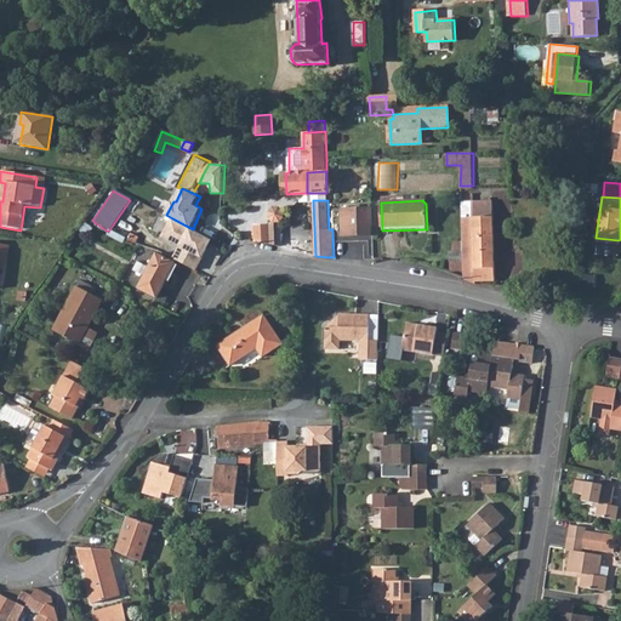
[(465,279),(477,284),(477,281),(496,281),(494,201),(473,203),(474,217),(463,217),(465,279)]
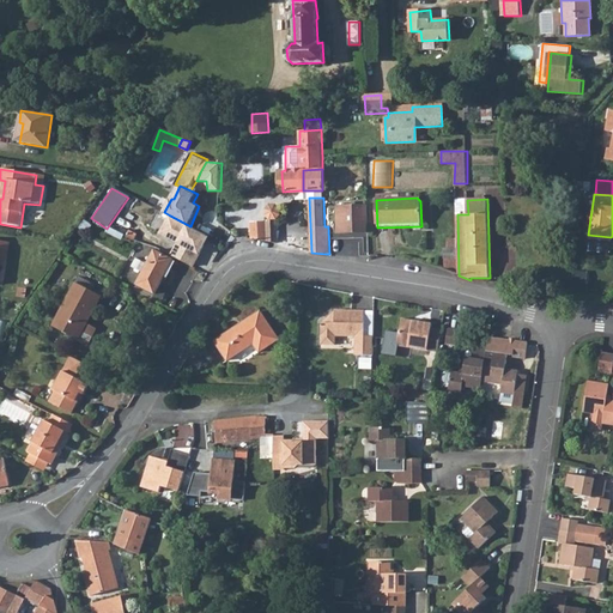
[(457,214),(468,214),(467,200),(456,200),(457,214)]
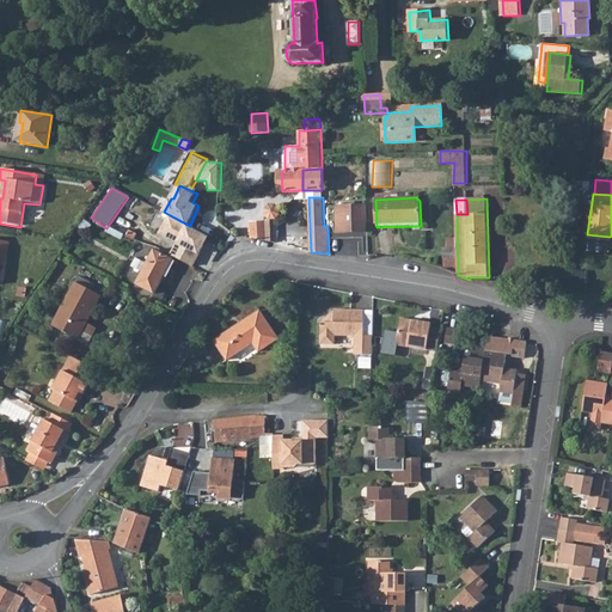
[(271,218),(276,218),(280,214),(280,208),(275,204),(270,204),(267,208),(267,215),(271,218)]
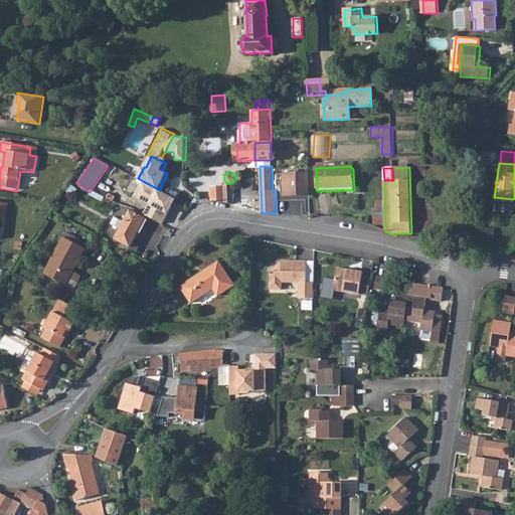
[(284,197),(309,196),(308,172),(284,173),(284,197)]
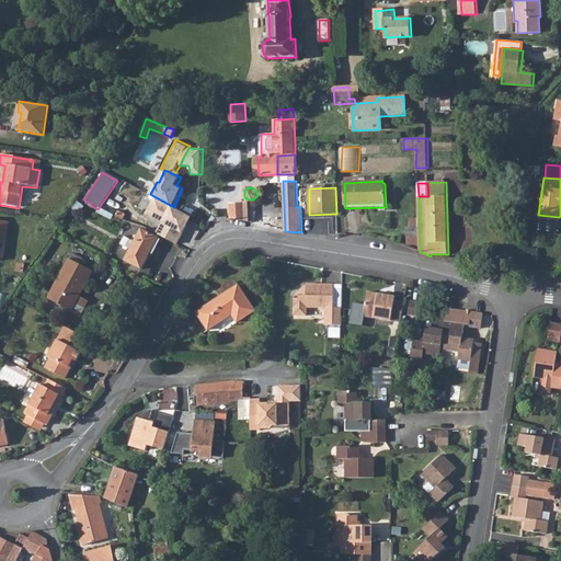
[(174,207),(156,197),(146,214),(162,222),(158,232),(180,243),(193,217),(174,207)]
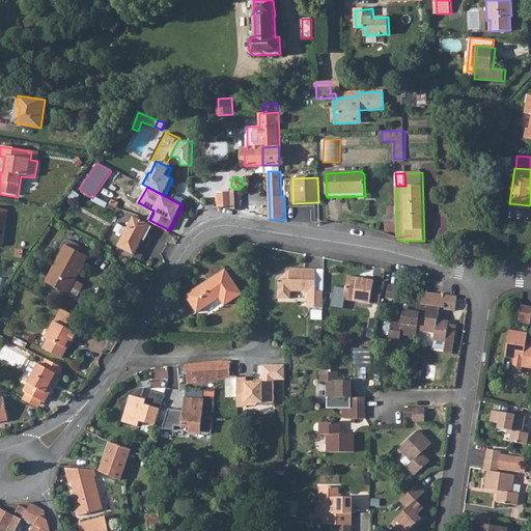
[(230,192),(231,208),(241,211),(240,189),(235,189),(231,187),(231,192),(230,192)]
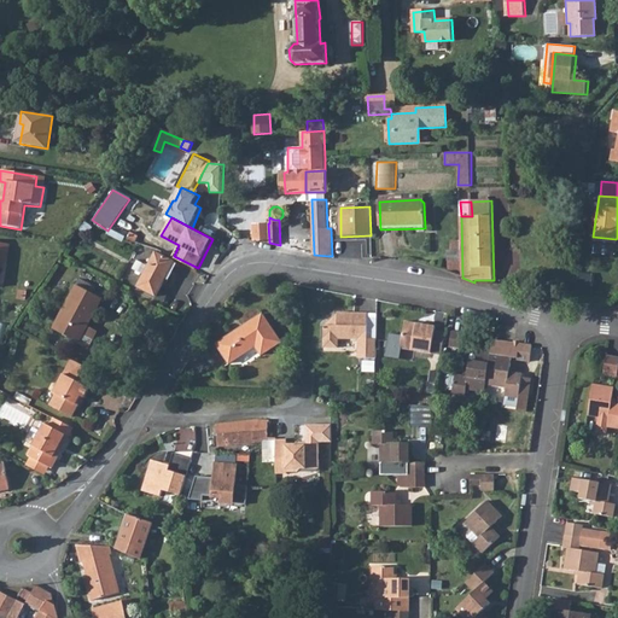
[(254,240),(269,243),(268,223),(254,225),(254,240)]
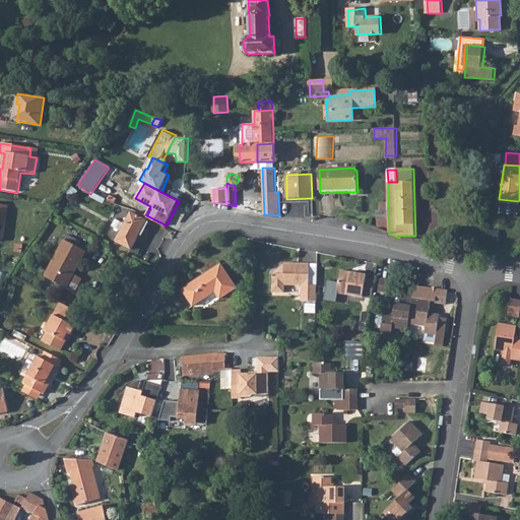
[(0,218),(7,219),(9,205),(0,203),(0,218)]
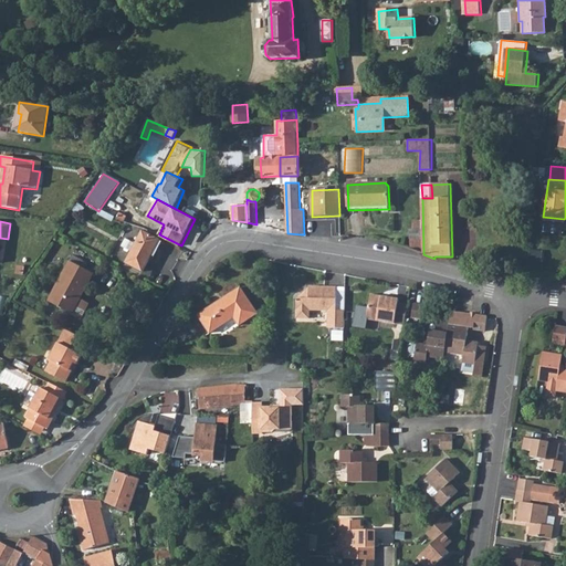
[(143,271),(159,240),(143,231),(126,262),(143,271)]
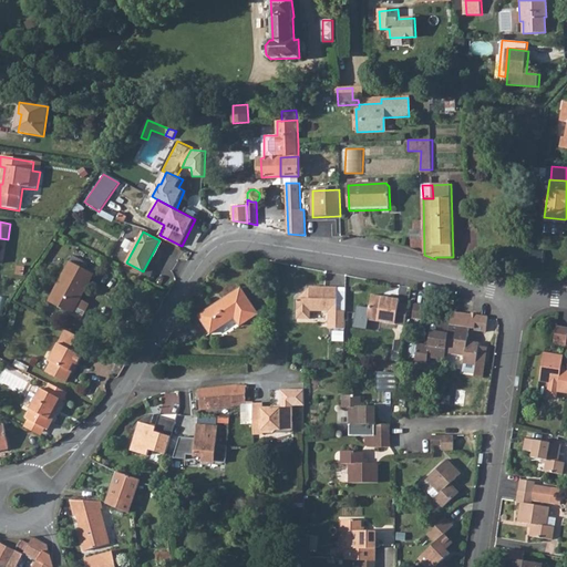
[(70,261),(49,301),(78,317),(82,316),(89,303),(80,299),(93,274),(70,261)]
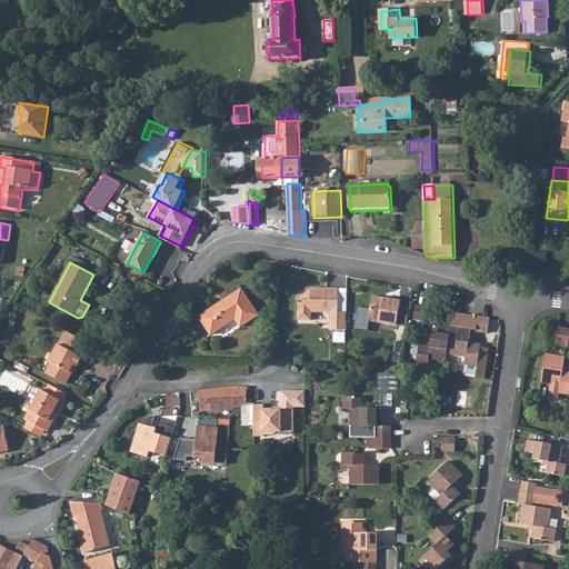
[(346,311),(337,311),(337,289),(308,288),(308,292),(301,300),(297,300),(297,316),(300,319),(308,319),(311,316),(311,311),(328,311),(328,329),(345,329),(346,311)]
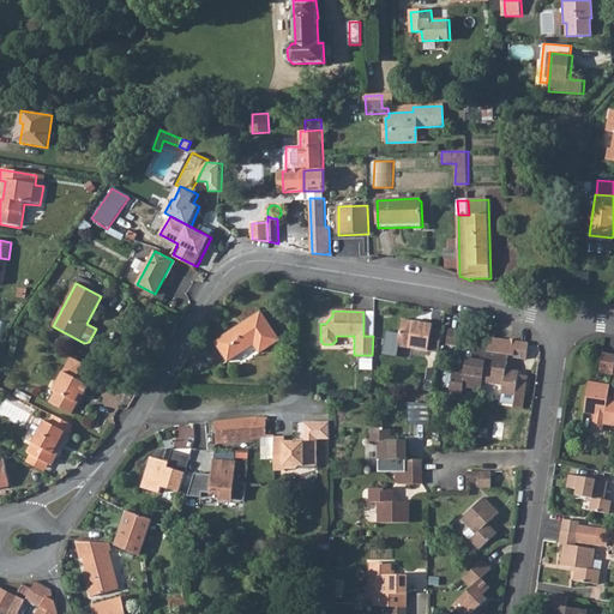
[(228,362),(254,345),(260,354),(280,341),(260,312),(215,343),(228,362)]
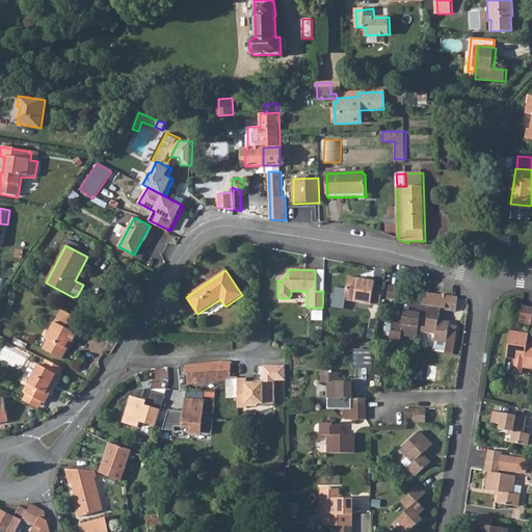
[(381,285),(372,284),(372,280),(362,278),(362,280),(355,280),(356,277),(346,276),(343,299),(379,304),(381,285)]
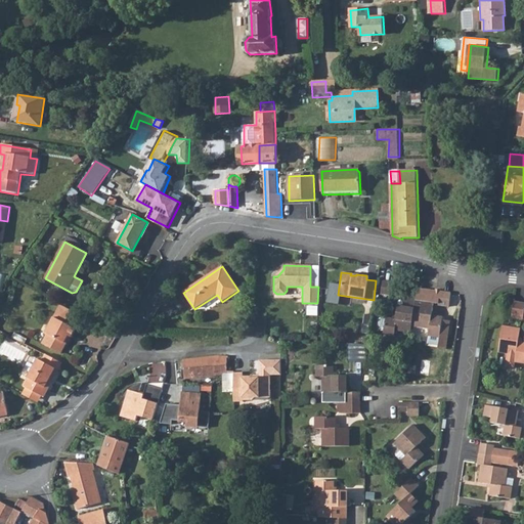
[(389,294),(392,280),(381,278),(379,293),(389,294)]
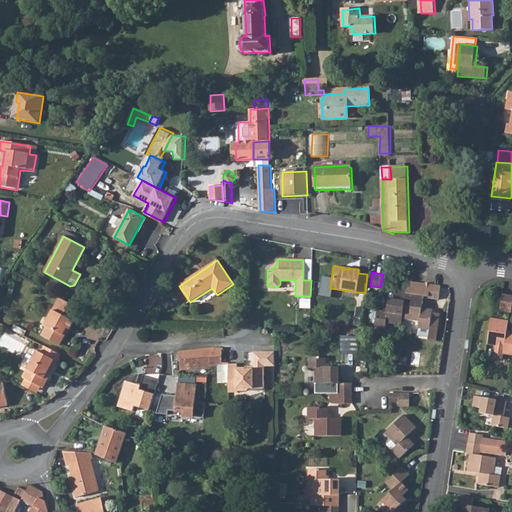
[(439,300),(441,286),(408,281),(407,292),(402,318),(419,320),(418,328),(419,328),(418,336),(428,337),(430,325),(437,326),(439,313),(432,312),(432,309),(422,308),(424,295),(429,295),(429,298),(439,300)]
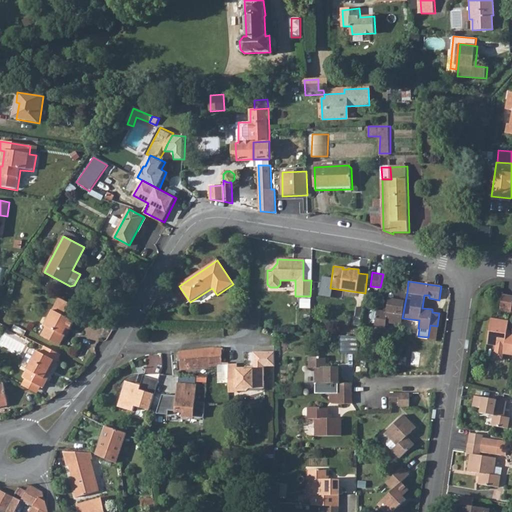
[(333,296),(344,298),(345,290),(334,289),(333,296)]
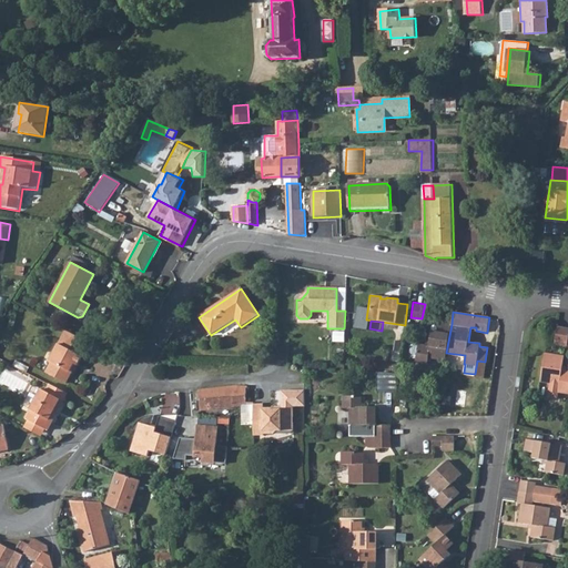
[(446,353),(452,324),(438,322),(436,332),(430,331),(429,344),(416,343),(414,362),(426,364),(427,357),(445,359),(446,353)]
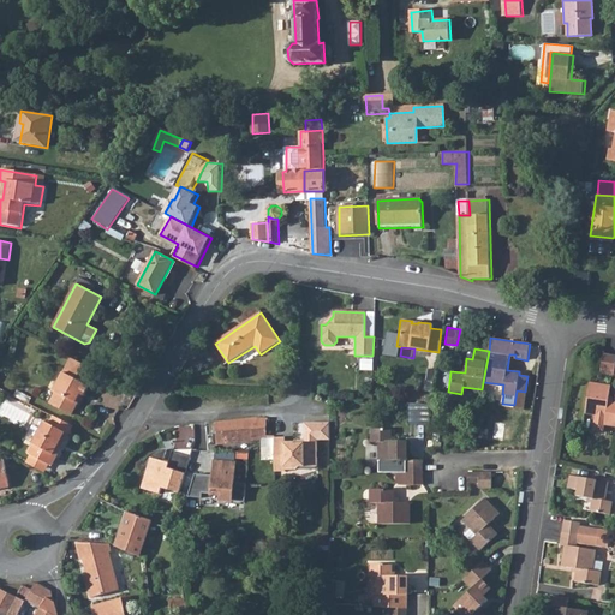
[(614,366),(614,356),(605,354),(603,370),(614,371),(614,366)]
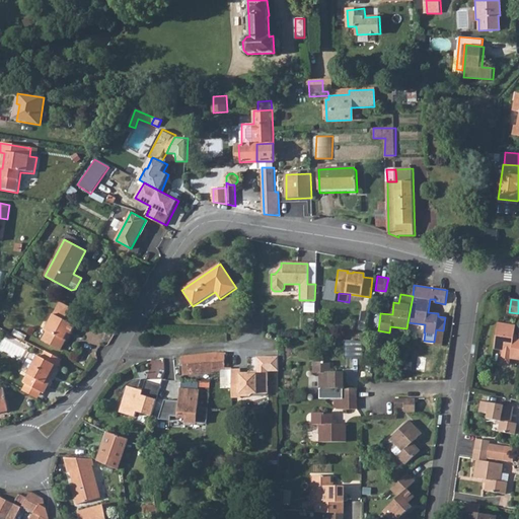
[(47,329),(48,330),(43,340),(62,350),(67,341),(65,340),(69,331),(71,334),(82,313),(61,301),(47,329)]
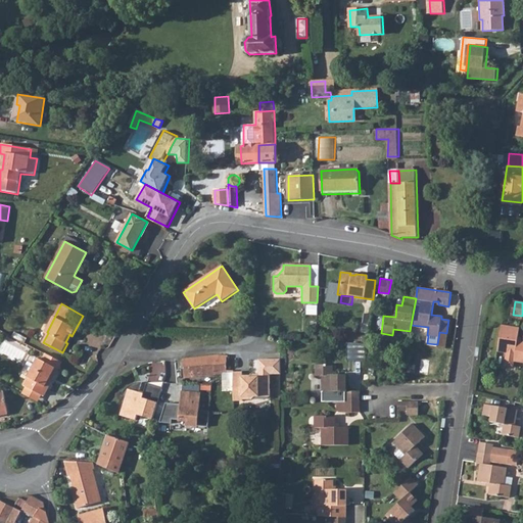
[(311,303),(310,314),(319,314),(319,303),(311,303)]
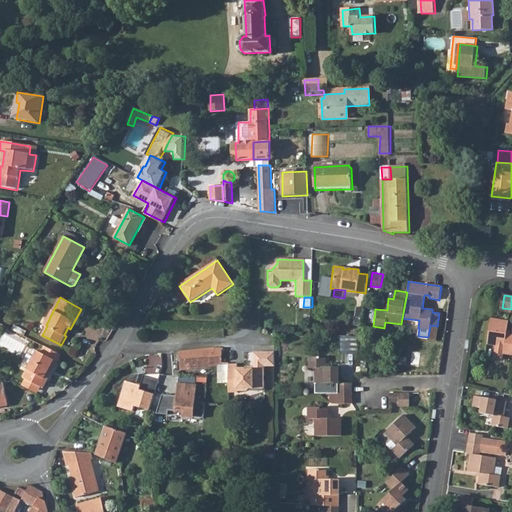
[(511,335),(506,334),(508,321),(491,319),(487,344),(496,345),(494,357),(503,359),(503,354),(511,354),(511,335)]
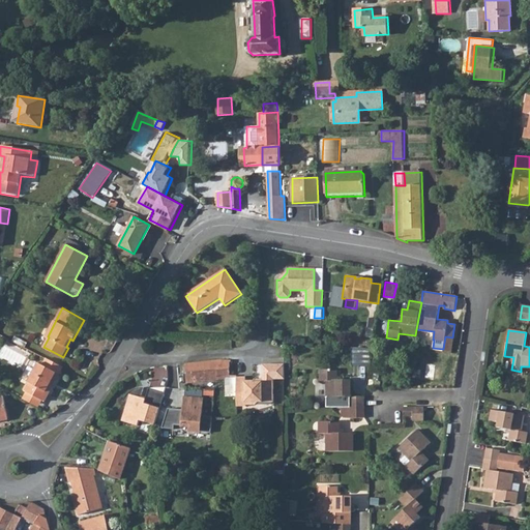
[(450,353),(452,337),(445,336),(443,349),(443,352),(450,353)]
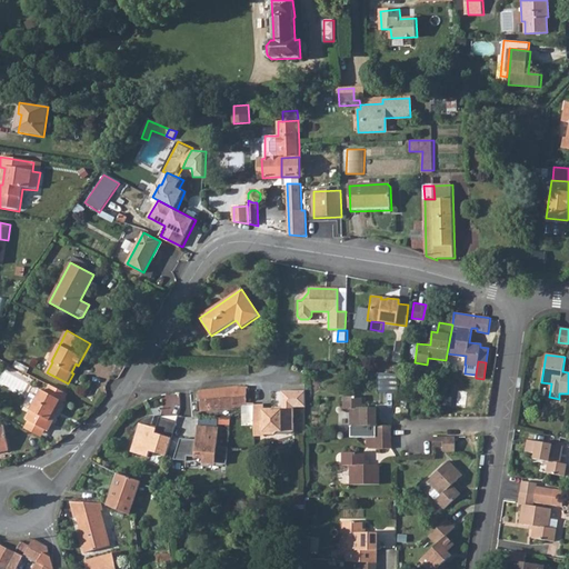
[(379,373),(379,391),(397,391),(398,373),(379,373)]
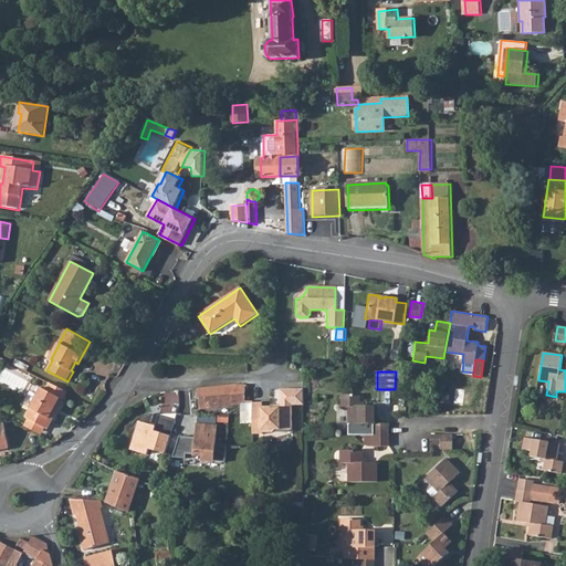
[(46,391),(42,389),(27,419),(30,420),(45,429),(49,430),(56,416),(54,415),(56,409),(59,410),(67,392),(50,384),(46,391)]
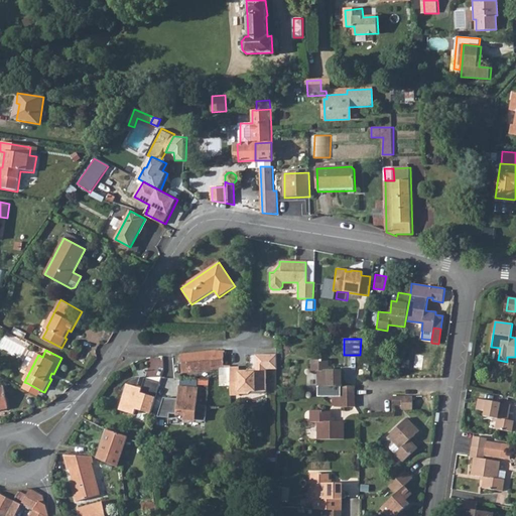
[(182,368),(187,368),(188,371),(211,369),(213,368),(213,350),(180,354),(182,368)]
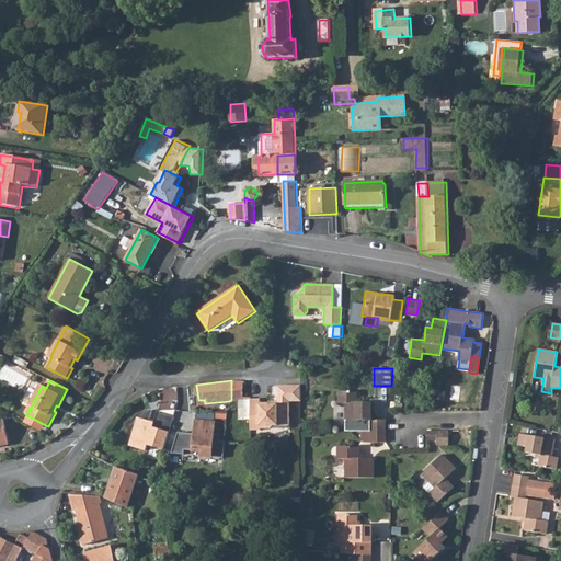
[(231,400),(242,399),(242,388),(242,381),(231,380),(231,400)]
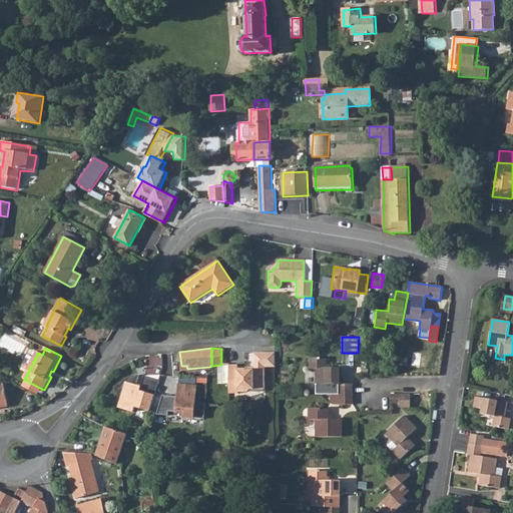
[(317,366),(317,393),(339,393),(353,393),(353,383),(341,383),(341,366),(327,366),(327,356),(310,356),(310,366),(317,366)]
